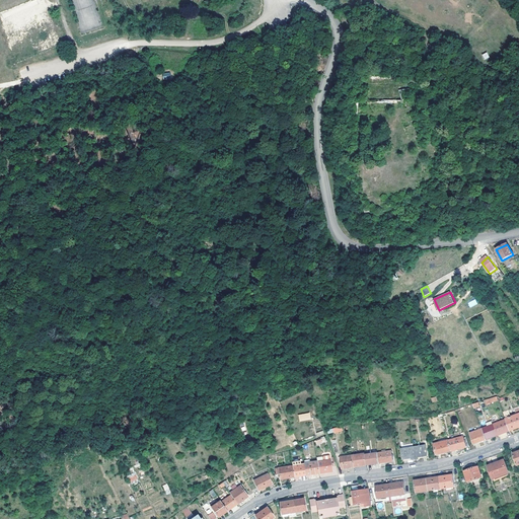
[(470,308),(477,304),(475,299),(467,303),(470,308)]
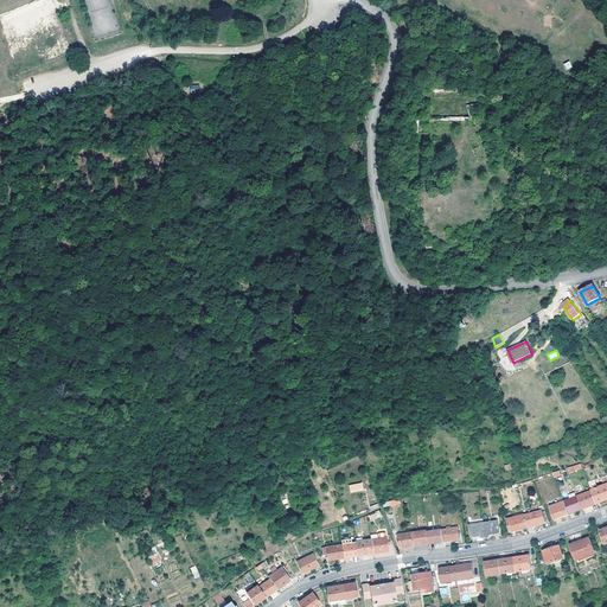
[(606,500),(606,484),(593,491),(593,492),(595,497),(598,504),(606,500)]
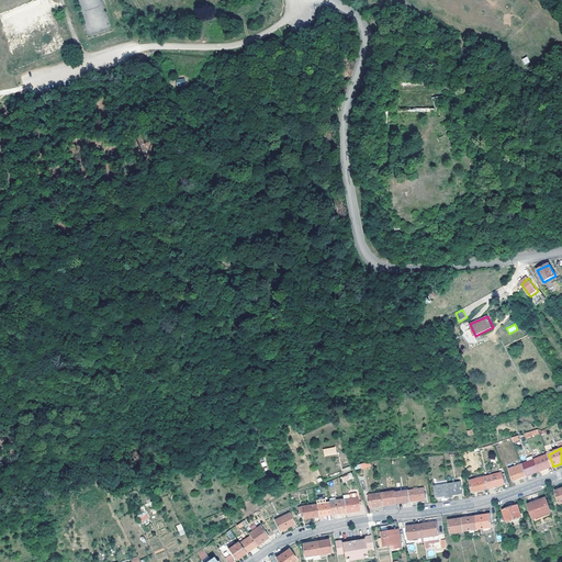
[(540,471),(553,467),(551,460),(549,456),(536,460),(540,471)]
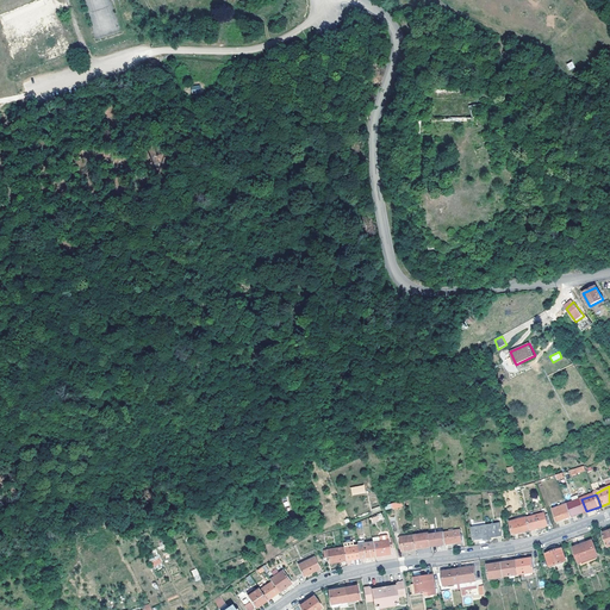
[(586,511),(582,499),(567,505),(571,512),(572,517),(586,511)]
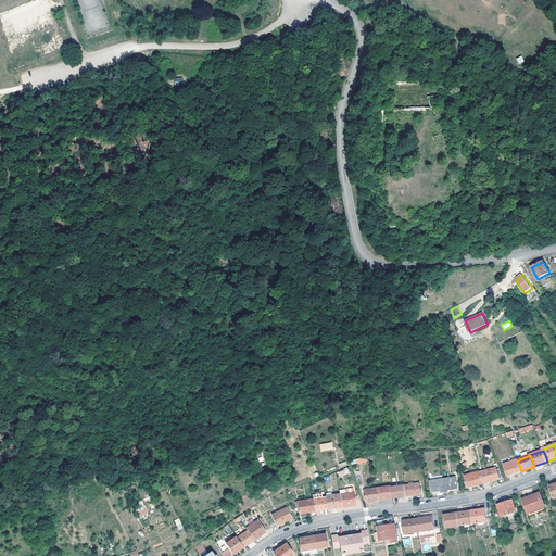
[(509,476),(521,471),(520,467),(517,460),(505,465),(509,476)]
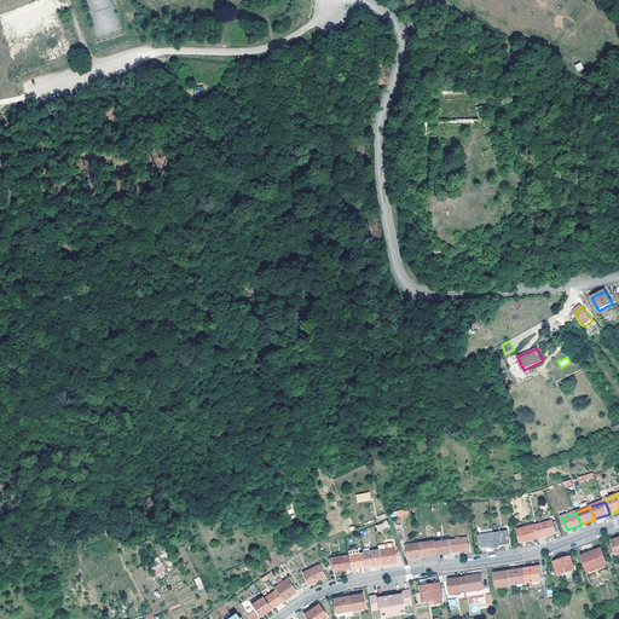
[(556,520),(536,526),(538,533),(539,537),(561,532),(556,520)]
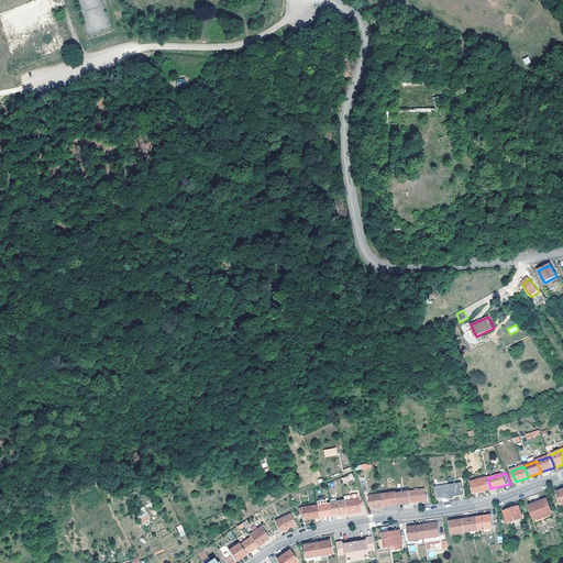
[(489,485),(487,478),(487,477),(472,482),(474,493),(490,488),(489,485)]
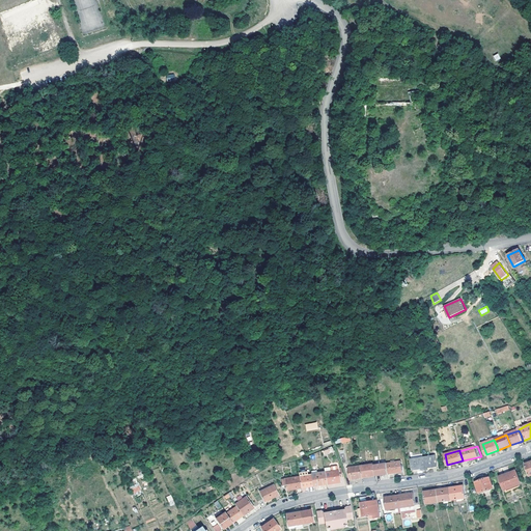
[(422,470),(425,470),(429,469),(428,468),(438,466),(436,455),(424,457),(412,459),(413,471),(422,469),(422,470)]
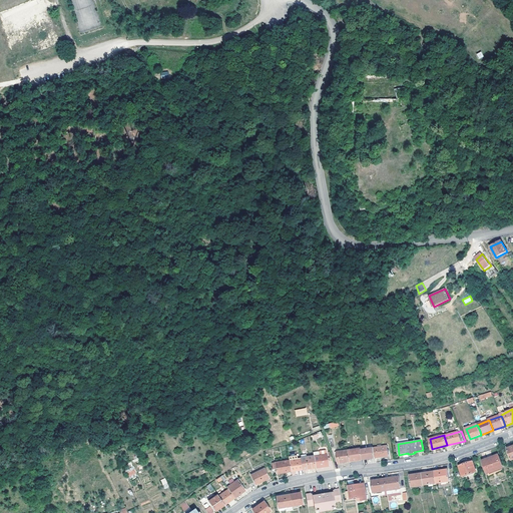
[(375,453),(376,458),(389,456),(388,446),(383,447),(382,445),(379,446),(379,448),(375,448),(375,453)]
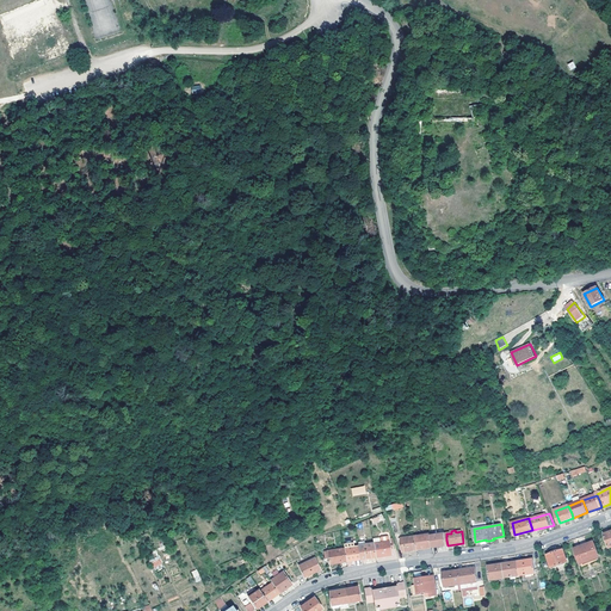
[(445,534),(431,536),(433,548),(448,545),(446,539),(446,534),(445,534)]
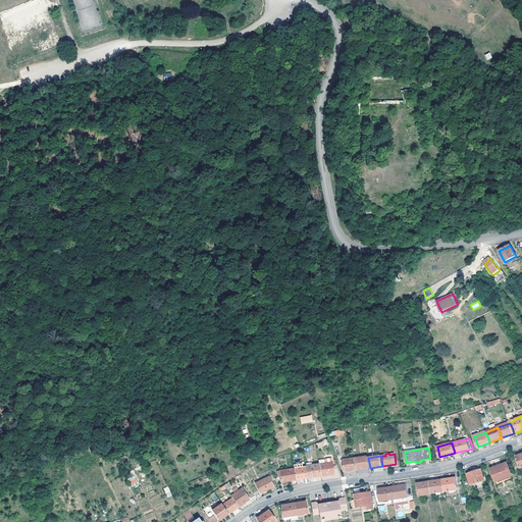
[(368,457),(356,458),(358,470),(370,468),(368,458),(368,457)]
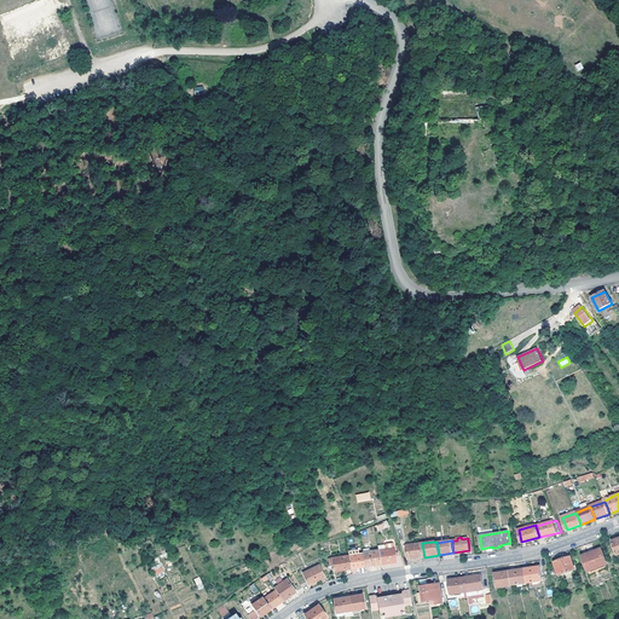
[(424,557),(422,543),(408,545),(410,559),(424,557)]
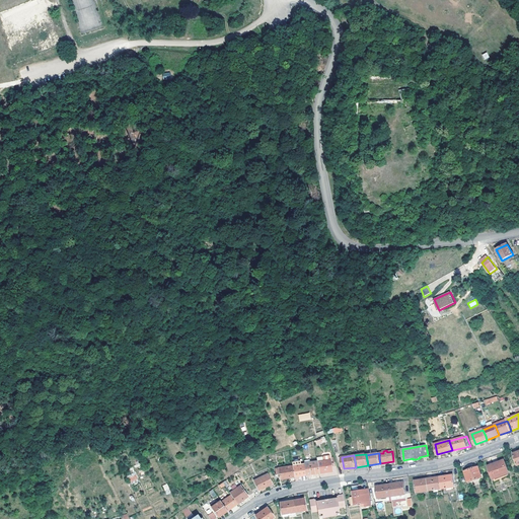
[(319,466),(320,472),(334,470),(330,456),(326,457),(326,460),(318,461),(319,466)]
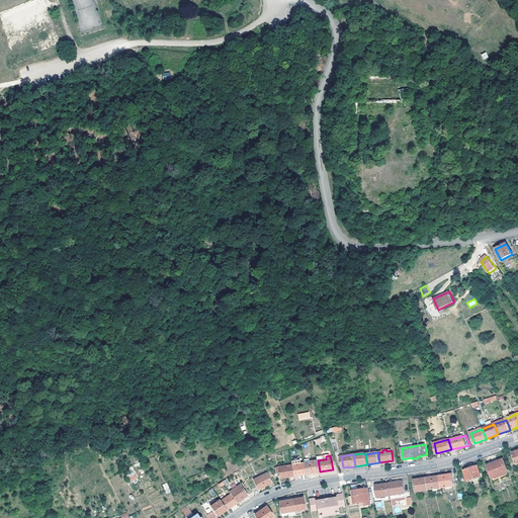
[(309,458),(305,459),(306,463),(308,473),(320,471),(319,465),(318,460),(310,461),(309,458)]
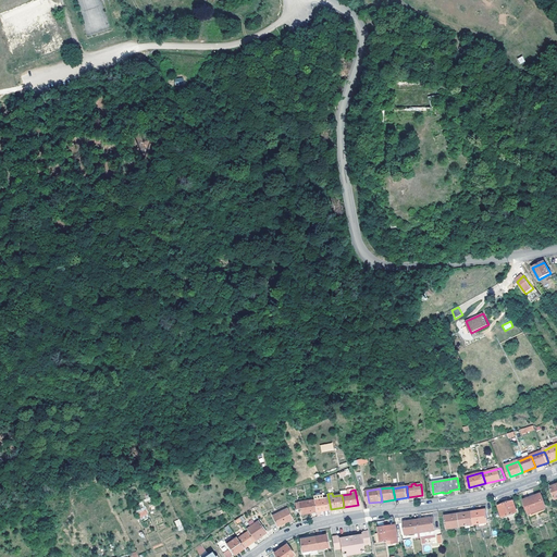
[(530,514),(541,509),(540,507),(545,505),(542,494),(524,500),(530,514)]
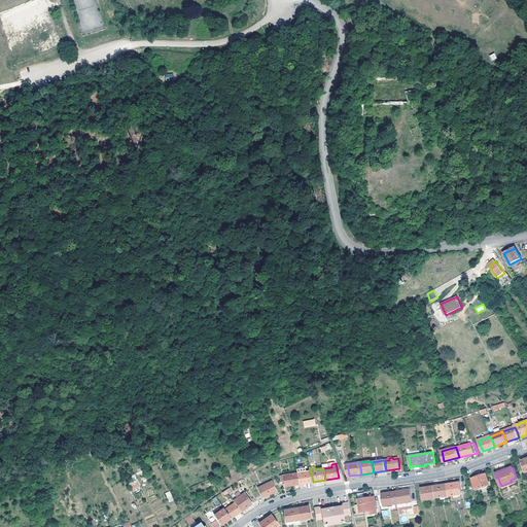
[(299,479),(300,484),(313,482),(311,471),(307,471),(307,469),(297,471),(297,472),(299,475),(299,479)]
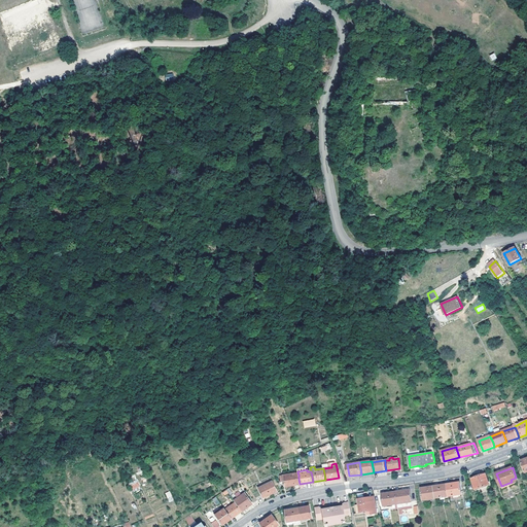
[(297,472),(276,477),(278,483),(285,482),(286,486),(300,484),(299,479),(299,475),(297,472)]
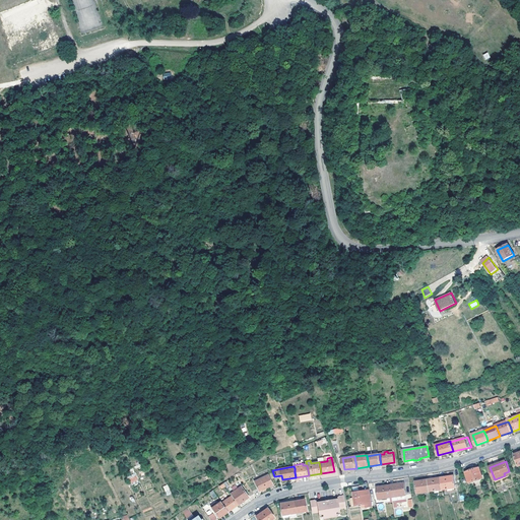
[(466,472),(469,482),(483,478),(479,467),(466,472)]
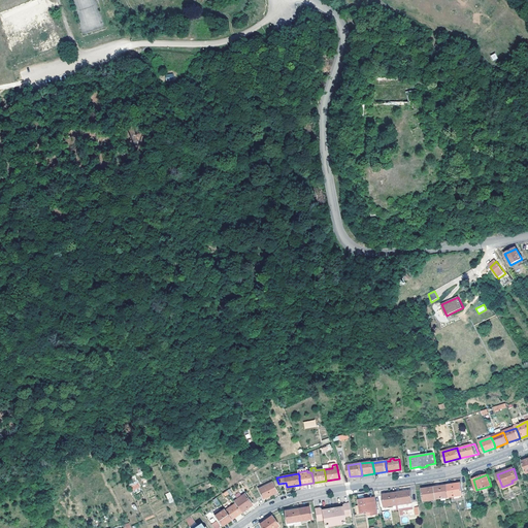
[(137,480),(129,485),(133,491),(140,487),(137,480)]
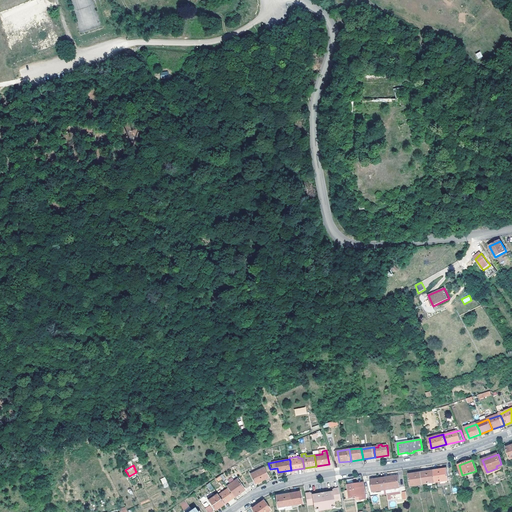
[(256,484),(269,477),(265,467),(251,474),(256,484)]
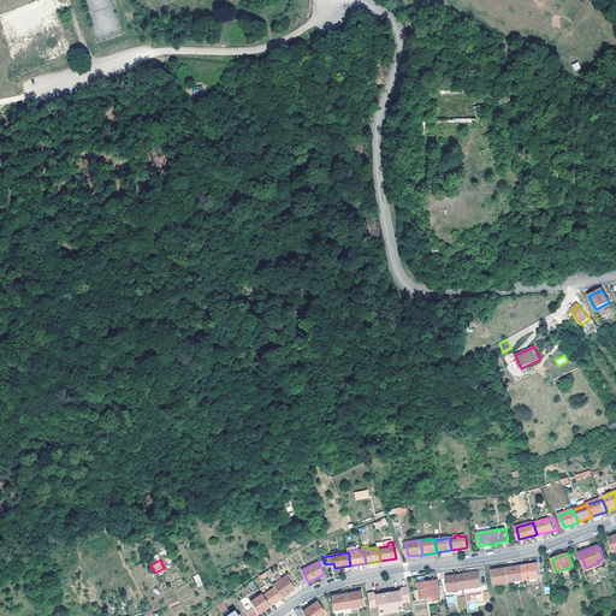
[(525,580),(540,578),(538,563),(522,566),(508,568),(492,570),(495,584),(510,581),(525,580)]
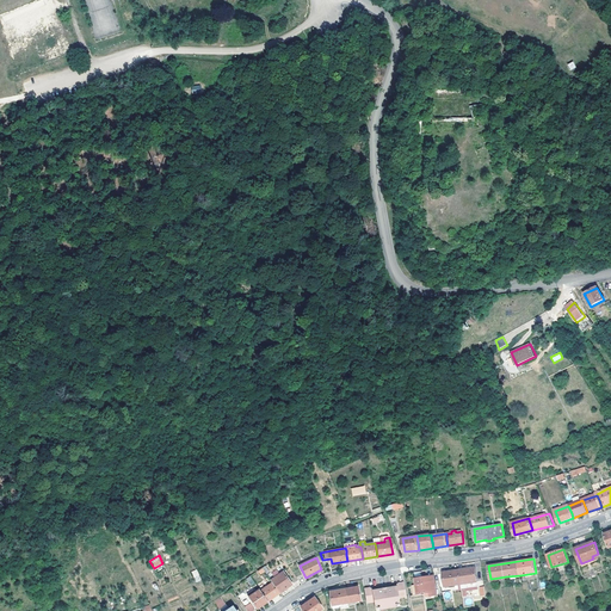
[(476,568),(460,571),(443,573),(445,586),(462,584),(479,581),(476,568)]
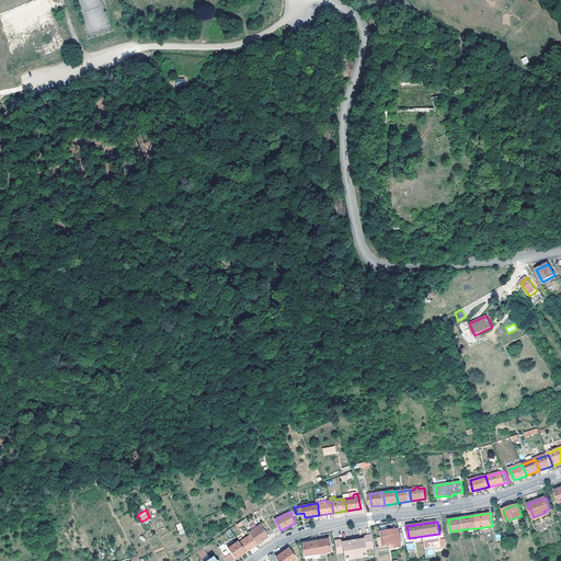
[(181,523),(175,525),(180,535),(185,533),(181,523)]
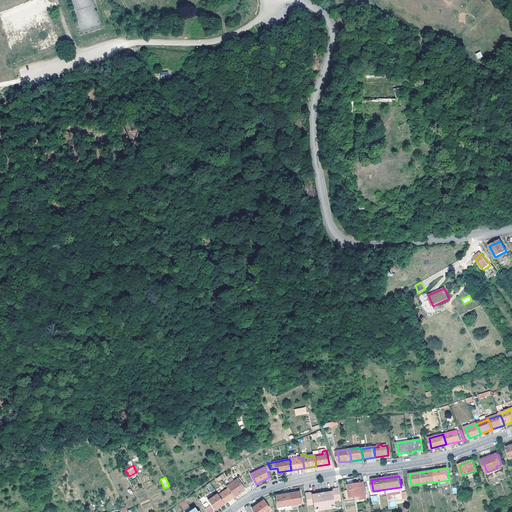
[(238,479),(228,486),(229,488),(235,496),(245,489),(238,479)]
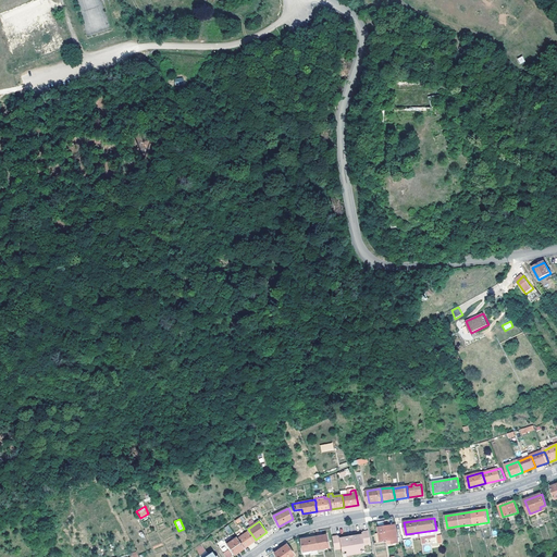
[(378,542),(387,541),(388,544),(399,543),(397,525),(380,528),(381,534),(376,534),(378,542)]
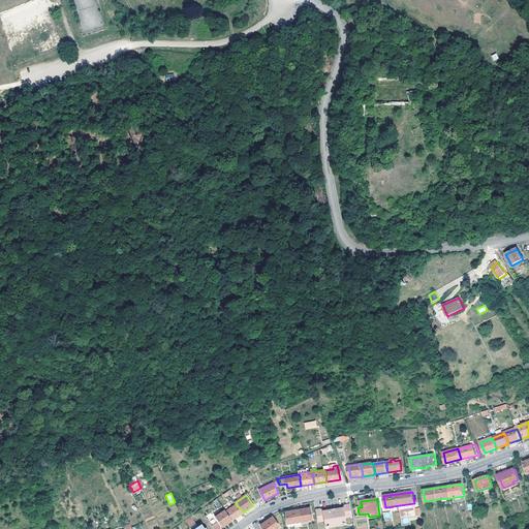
[(227,514),(232,521),(243,512),(237,504),(226,511),(227,514)]
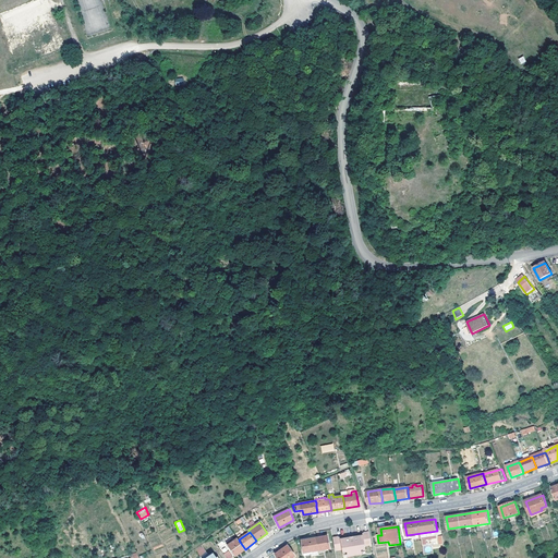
[(338,537),(334,537),(336,550),(342,549),(343,555),(348,554),(348,556),(362,554),(362,552),(367,550),(366,545),(373,544),(370,532),(364,533),(364,534),(364,535),(363,535),(354,537),(354,538),(350,538),(350,537),(341,538),(339,540),(339,537),(338,537)]
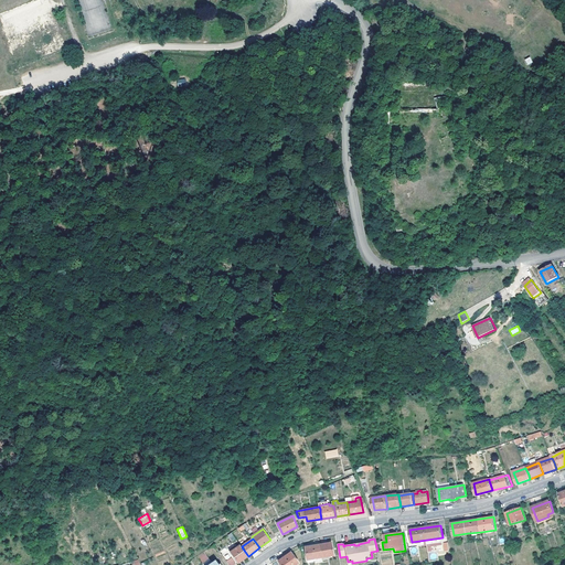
[(308,560),(322,556),(334,555),(332,543),(320,544),(306,546),(308,560)]
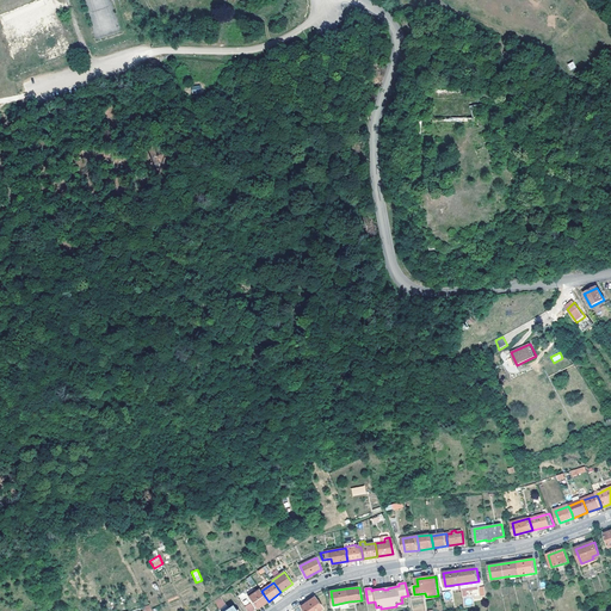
[(247,594),(240,599),(245,606),(251,603),(252,605),(255,603),(258,609),(269,602),(263,593),(261,591),(260,590),(255,593),(250,597),(247,594)]
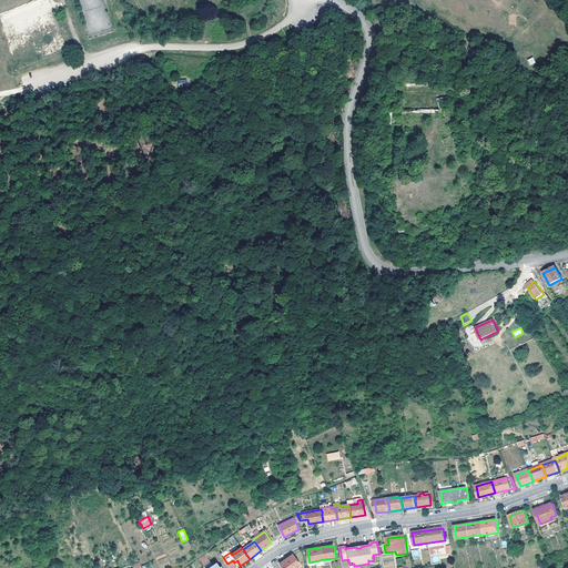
[(199,559),(205,567),(223,567),(222,567),(221,567),(217,564),(214,566),(205,554),(199,559)]
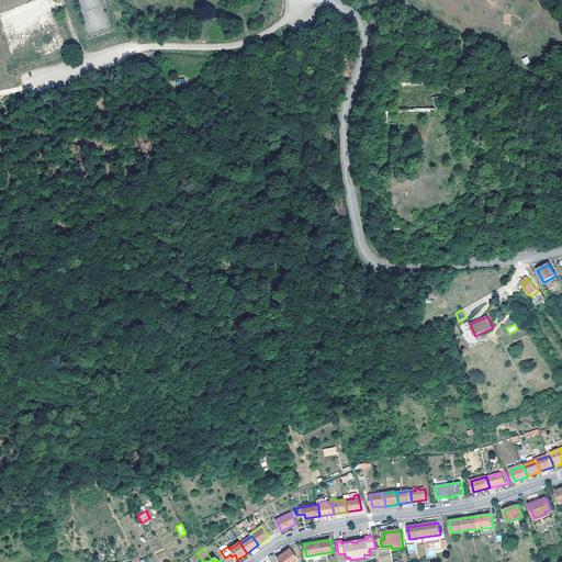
[(278,558),(280,561),(292,561),(298,559),(290,549),(282,555),(278,558)]
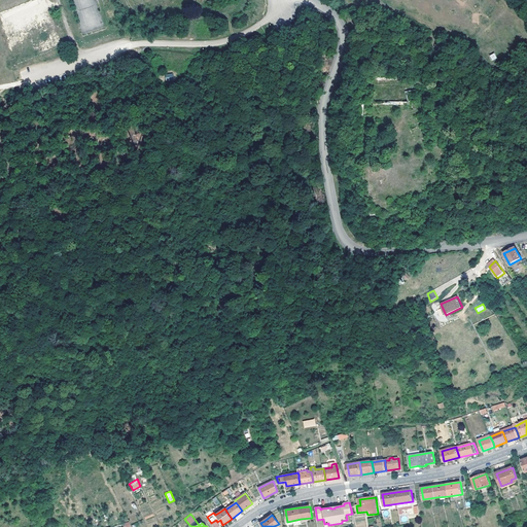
All buildings are outlined.
